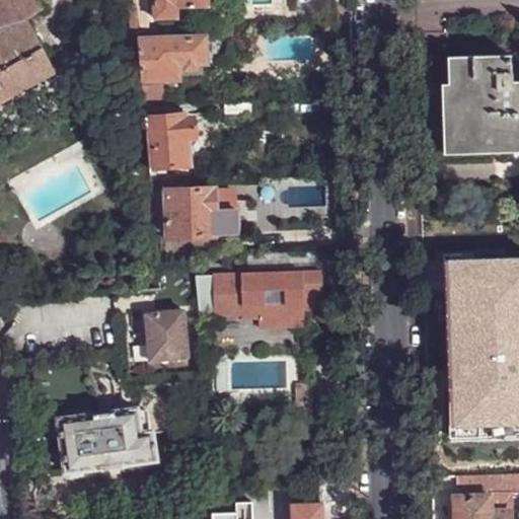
[(0,100),(55,71),(28,20),(45,10),(39,0),(0,0),(0,33),(1,35),(0,35),(0,100)]
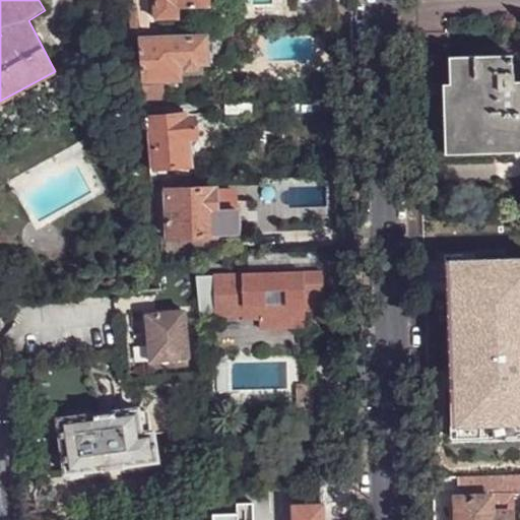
[(147,0),(134,0),(135,2),(138,29),(146,29),(149,28),(147,0)]
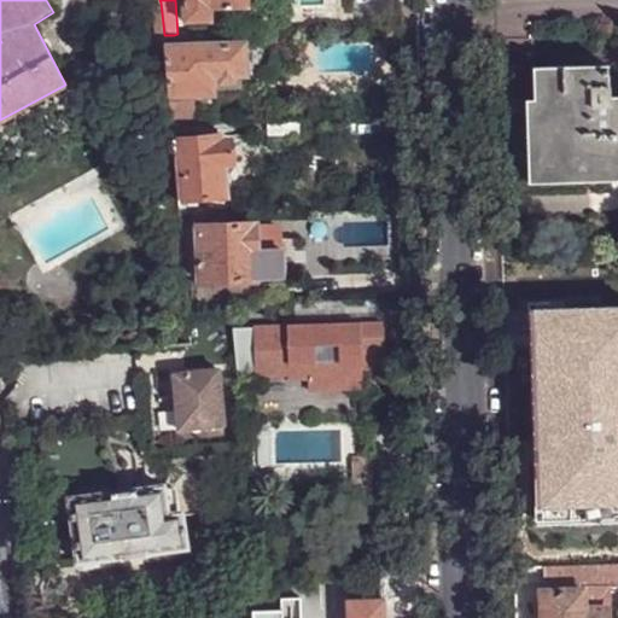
[(248,9),(246,0),(184,0),(186,23),(214,22),(214,10),(248,9)]
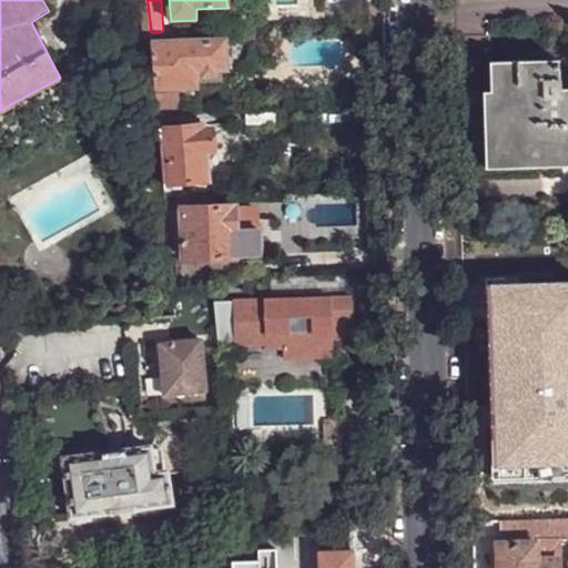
[(151,32),(148,2),(141,3),(145,44),(152,43),(151,32)]
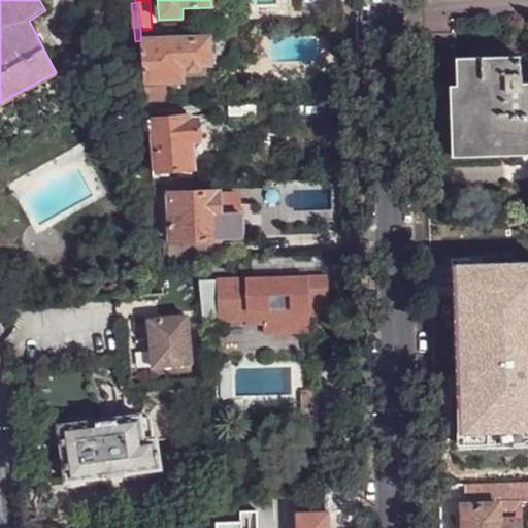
[(345,33),(344,24),(329,24),(330,34),(345,33)]
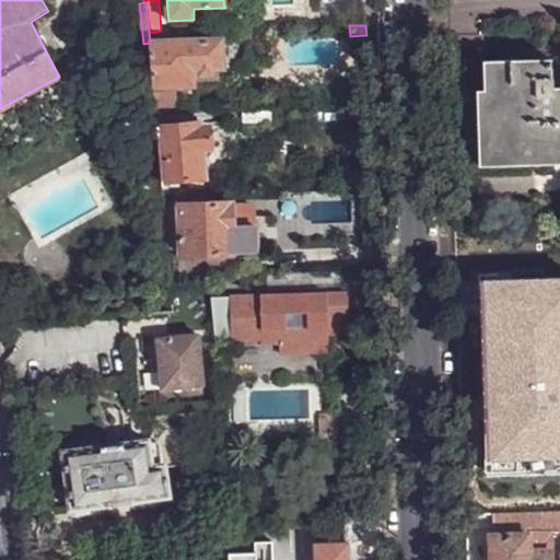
[(158,32),(149,32),(150,43),(158,43),(158,32)]
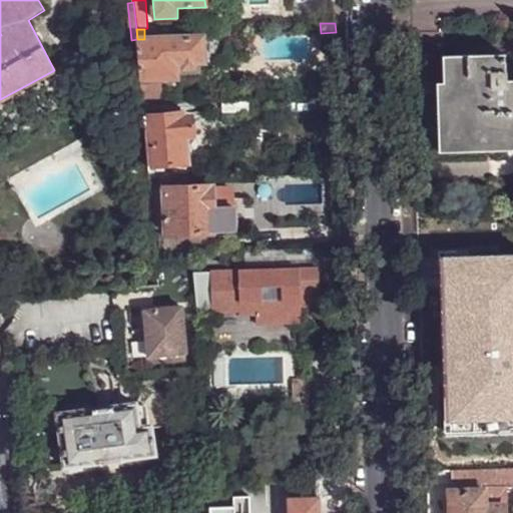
[(144,39),(137,39),(139,64),(140,80),(176,78),(176,63),(204,62),(202,38),(144,39)]
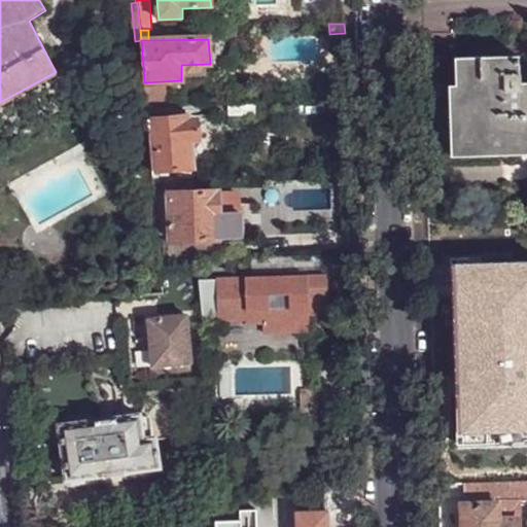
[(518,56),(454,58),(455,85),(449,86),(452,157),(526,154),(526,81),(519,82),(518,56)]
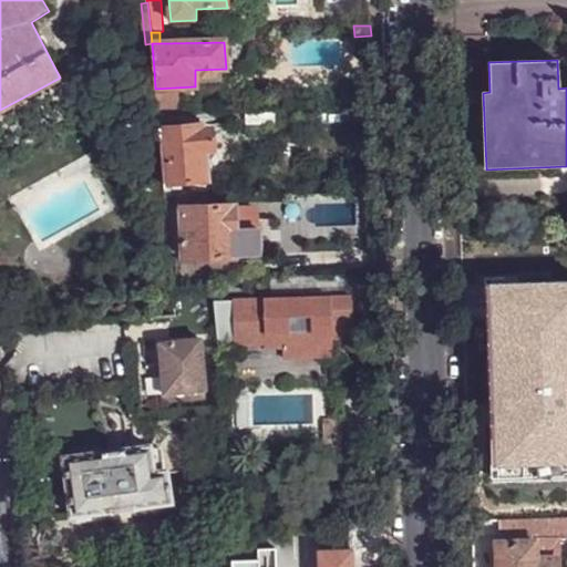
[(181,99),(156,99),(158,115),(171,114),(181,114),(181,99)]
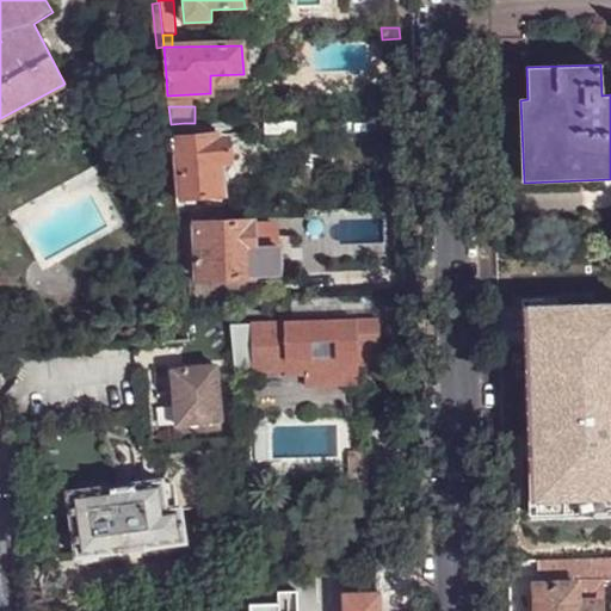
[(296,131),(295,119),(264,121),(265,133),(296,131)]
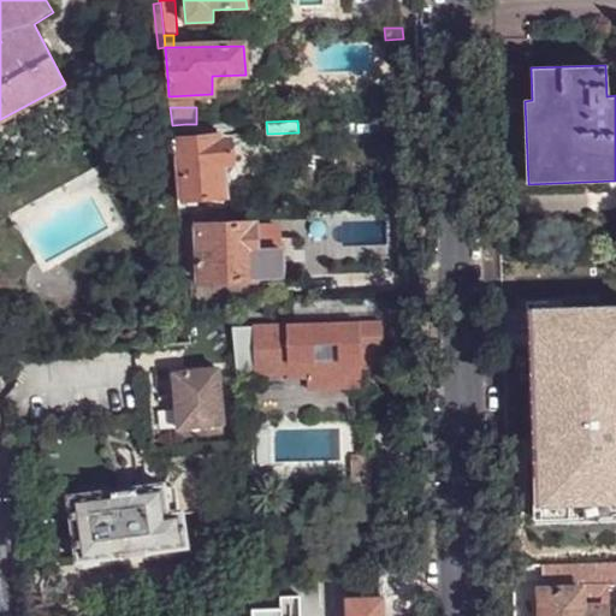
[(185,124),(172,125),(172,134),(185,134),(185,124)]
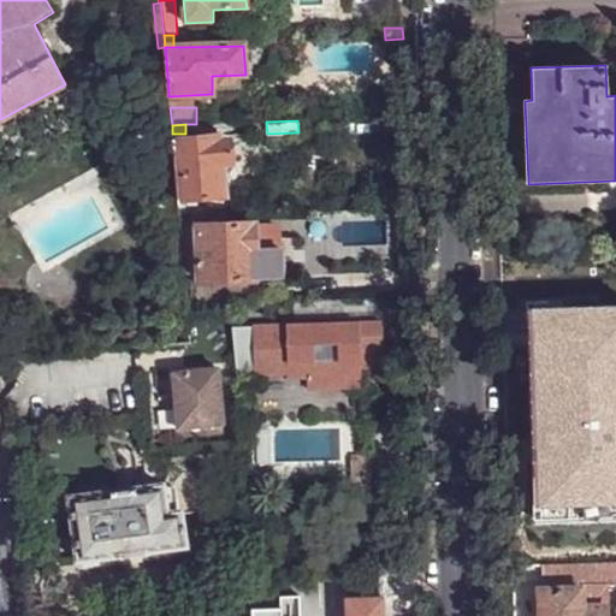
[(219,136),(172,140),(178,200),(225,196),(223,165),(225,165),(231,159),(230,146),(223,140),(219,140),(219,136)]
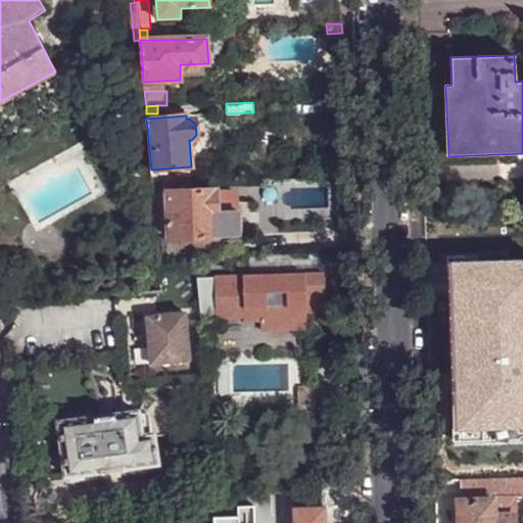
[(347,187),(346,177),(336,177),(337,188),(347,187)]
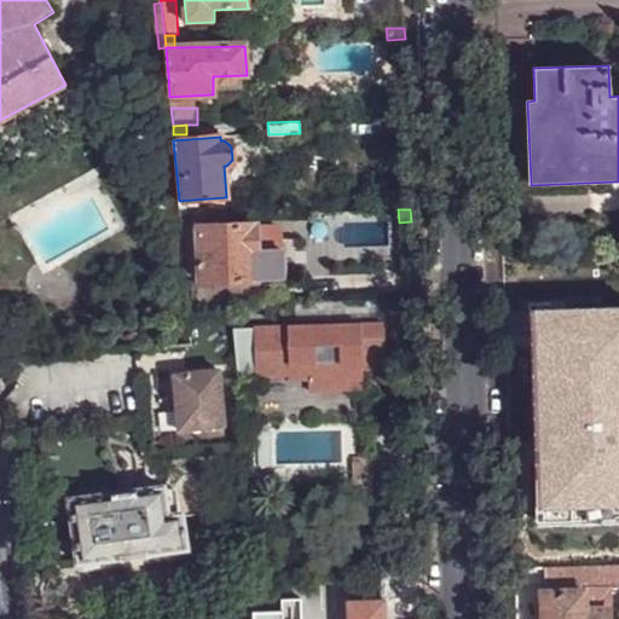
[(198,229),(200,283),(200,284),(255,282),(256,282),(255,258),(258,258),(256,242),(256,226),(198,229)]
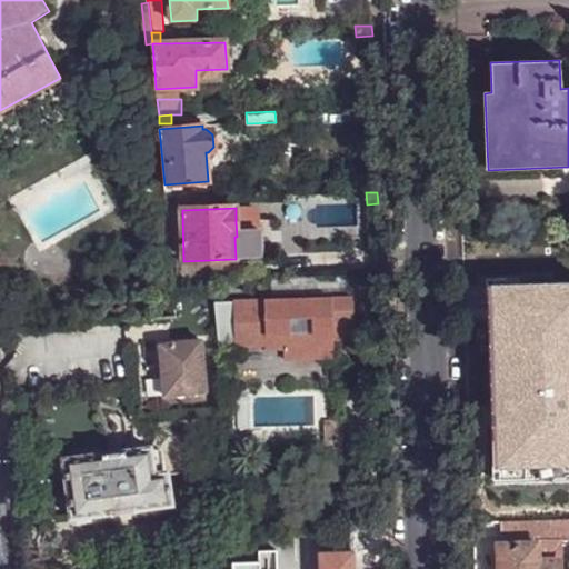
[(249,222),(236,222),(237,237),(259,236),(259,221),(249,222)]
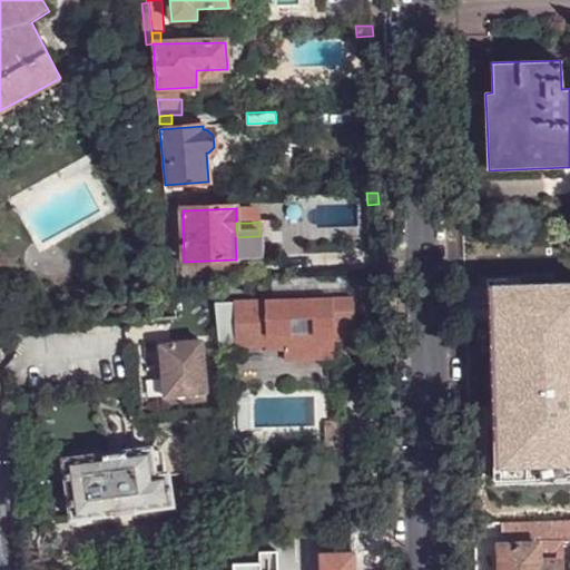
[(235,237),(236,259),(246,259),(261,259),(259,236),(237,237),(235,237)]
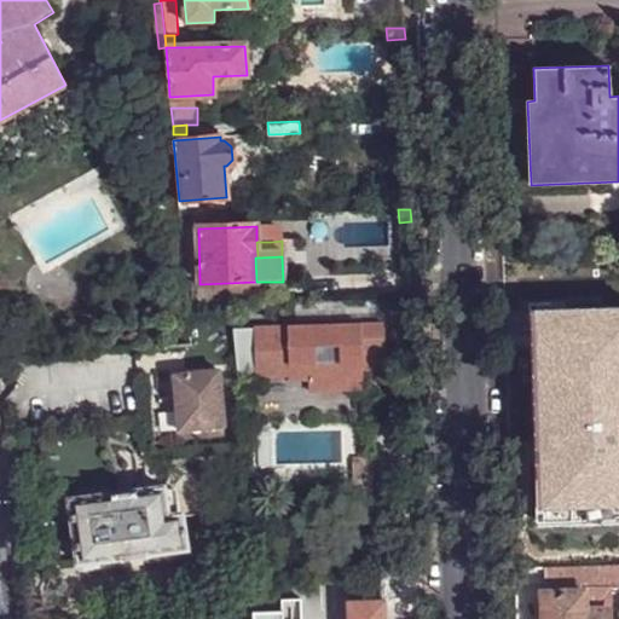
[(232,306),(255,306),(255,282),(200,284),(200,283),(191,282),(192,308),(232,306)]
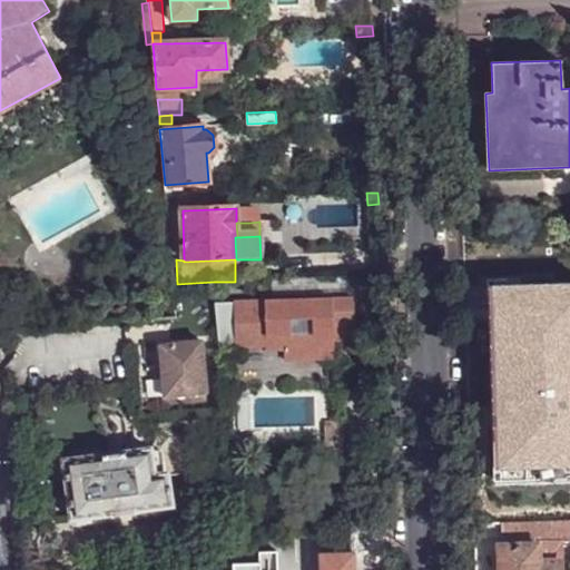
[(235,282),(245,282),(246,259),(236,259),(235,259),(235,282)]
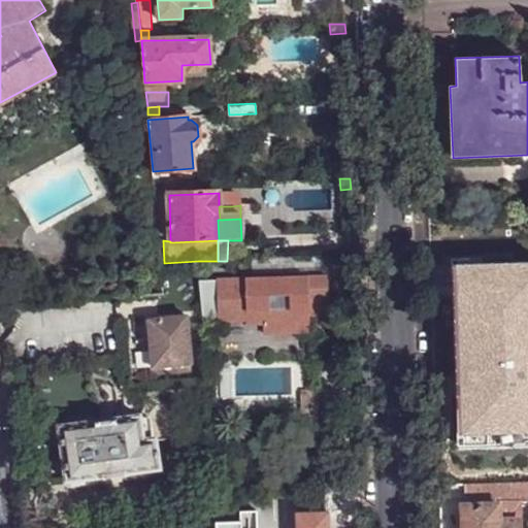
[(325,274),(324,257),(252,259),(253,276),(325,274)]
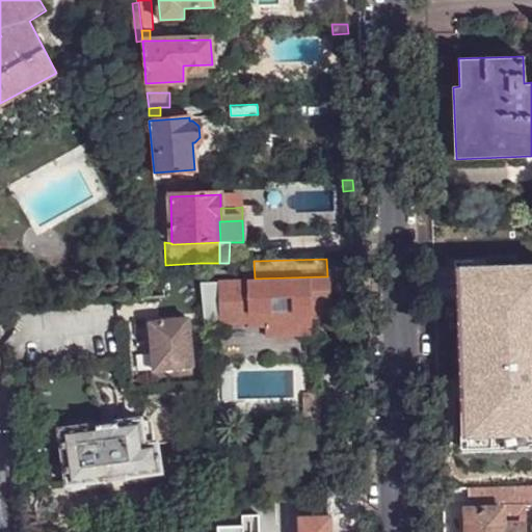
[(531,263),(454,265),(460,454),(531,451),(531,263)]
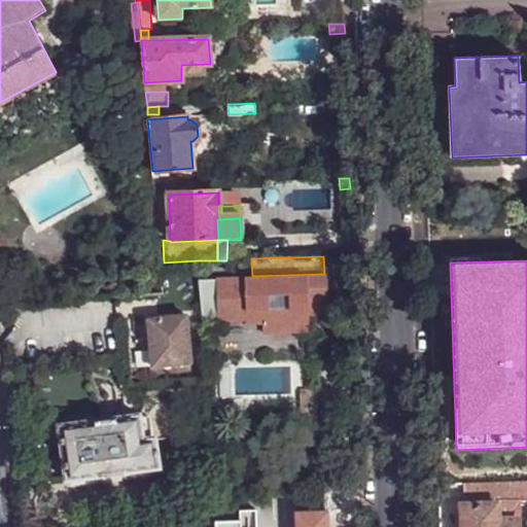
[(310,331),(309,315),(309,301),(328,300),(327,275),(217,280),(218,321),(247,320),(247,324),(264,324),(265,334),(310,331)]
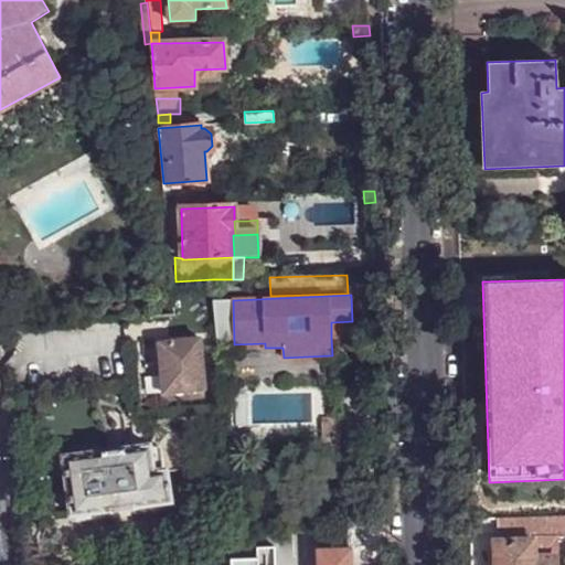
[(217,345),(234,344),(233,300),(214,301),(217,345)]
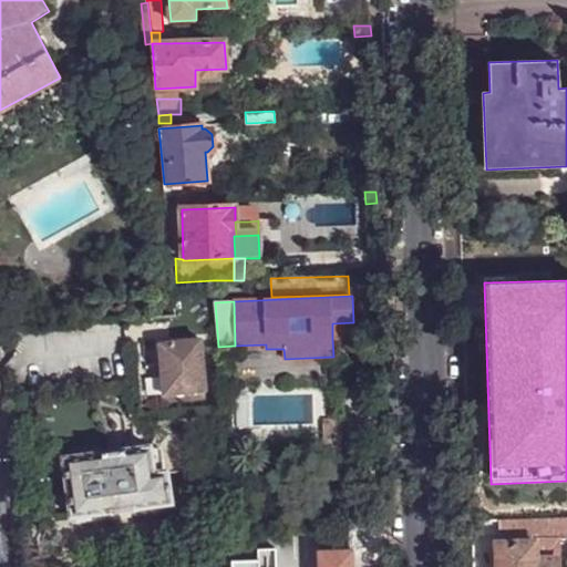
[(2,332),(12,332),(11,321),(1,321),(2,332)]
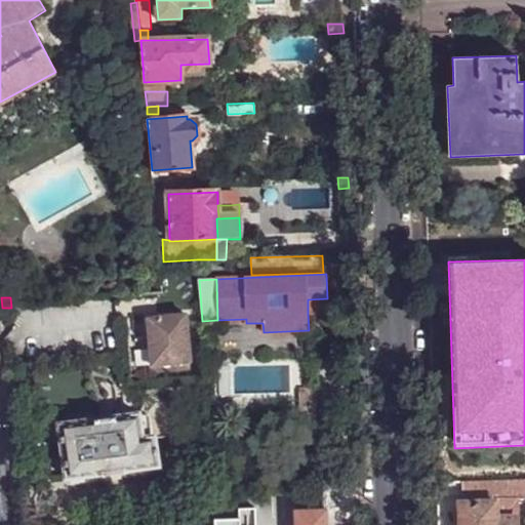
[(308,299),(308,314),(327,314),(327,298),(308,299)]
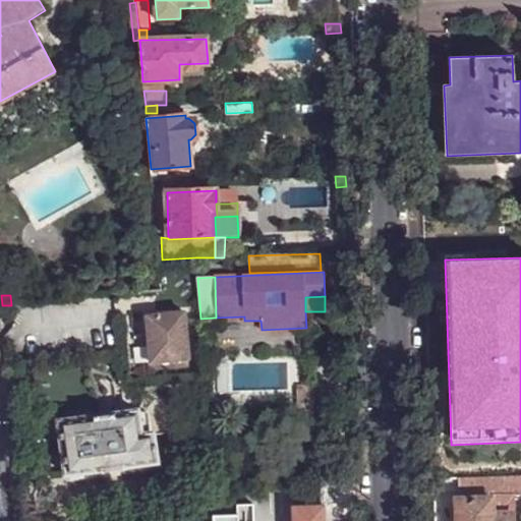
[(185,314),(146,319),(150,365),(189,361),(185,314)]
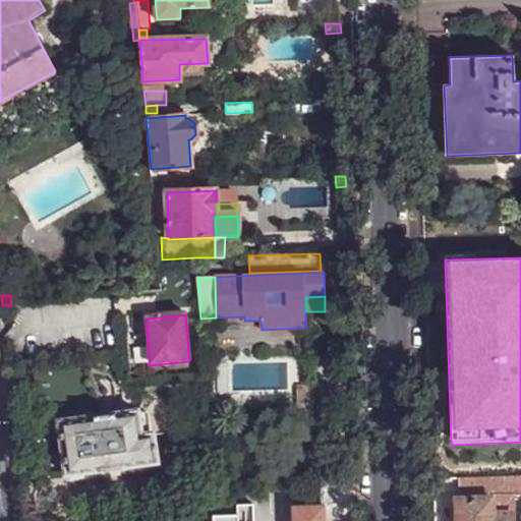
[(61,410),(62,421),(91,417),(90,406),(61,410)]
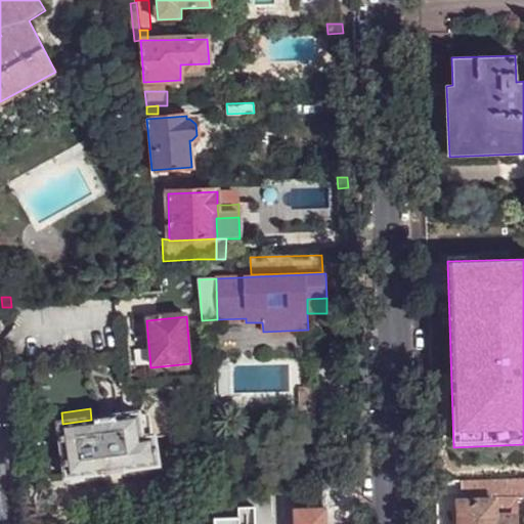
[(91,420),(62,424),(59,424),(66,477),(72,476),(73,479),(79,483),(91,481),(96,476),(96,474),(128,469),(129,472),(135,475),(147,474),(153,468),(151,466),(158,465),(154,436),(141,437),(138,413),(91,420)]
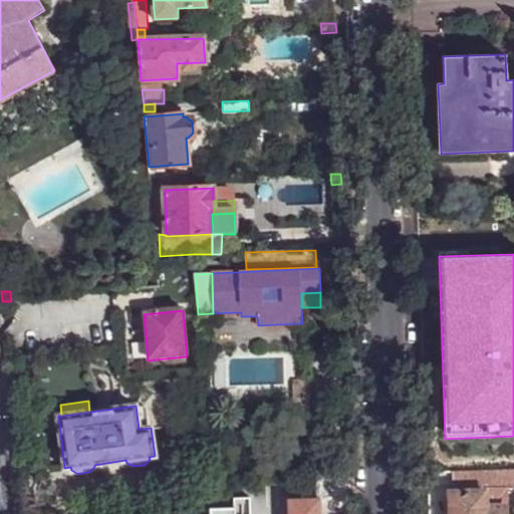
[(351,500),(350,460),(341,460),(316,461),(316,480),(317,501),(319,501),(351,500)]
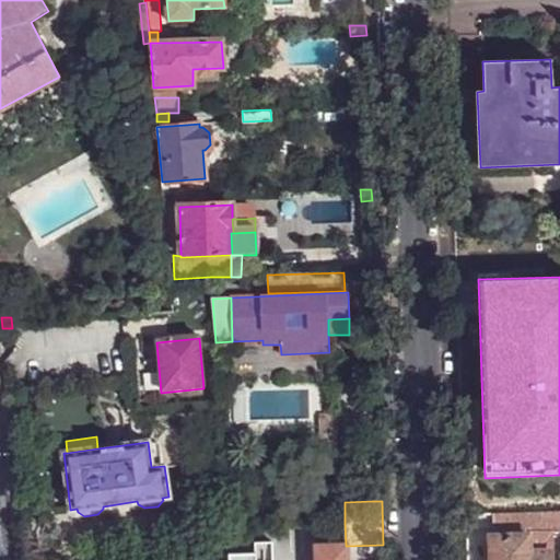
[(545,535),(544,513),(490,515),(492,537),(545,535)]
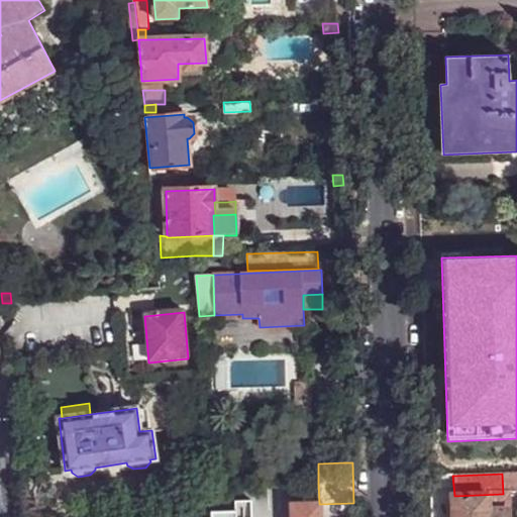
[(503,494),(454,496),(451,496),(451,516),(507,516),(507,494),(503,494)]
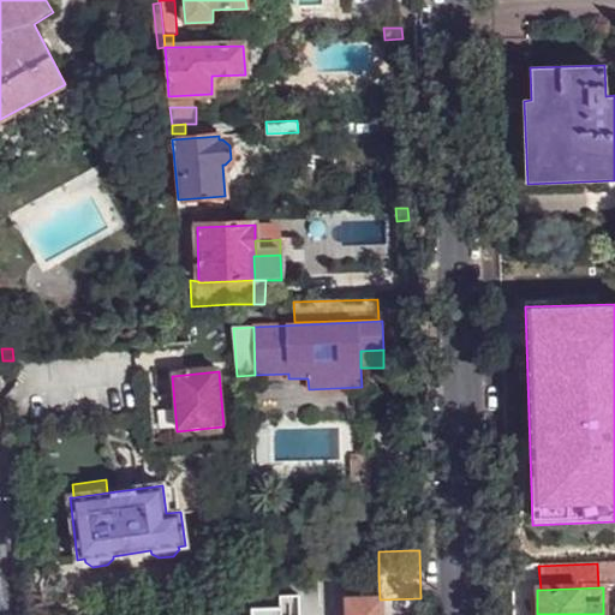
[(421,614),(421,598),(382,599),(382,614),(421,614)]
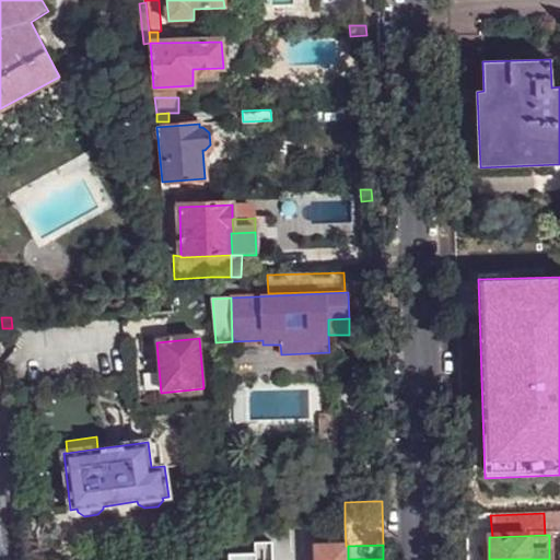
[(348,559),(348,546),(346,546),(314,548),(314,559),(348,559)]
